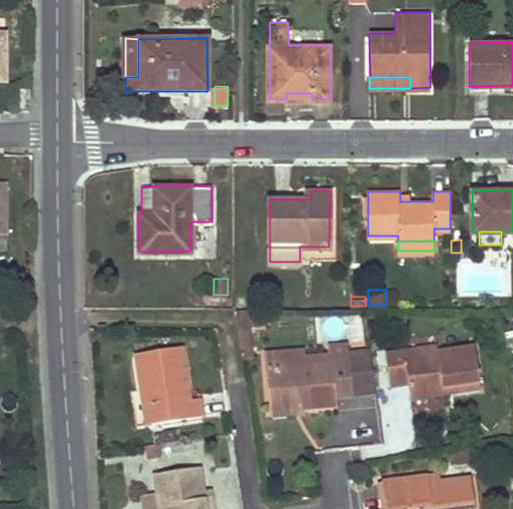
[(494,323),(493,311),(479,312),(480,324),(494,323)]
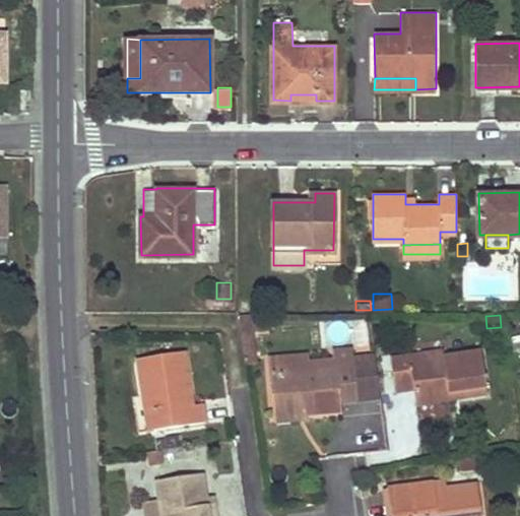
[(519,353),(519,332),(511,334),(514,356),(519,353)]
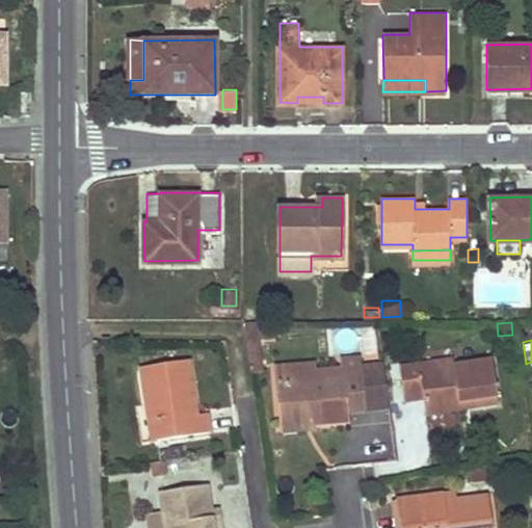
[(262,369),(260,352),(248,354),(251,370),(262,369)]
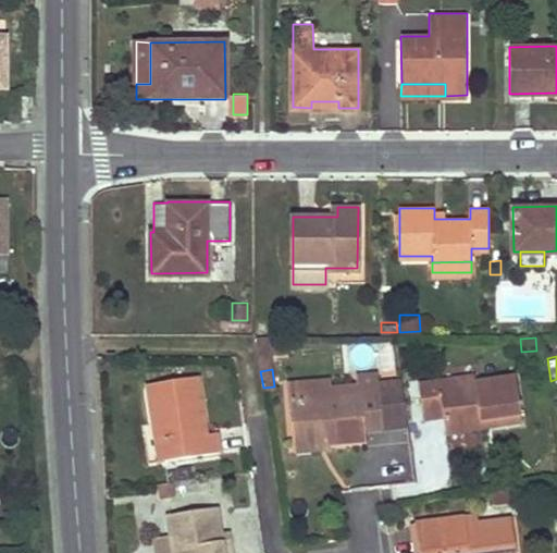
[(408,424),(401,379),(379,381),(378,371),(356,373),(357,383),(327,385),(327,377),(289,381),(291,398),(289,398),(293,443),(326,440),(366,437),(366,427),(408,424)]
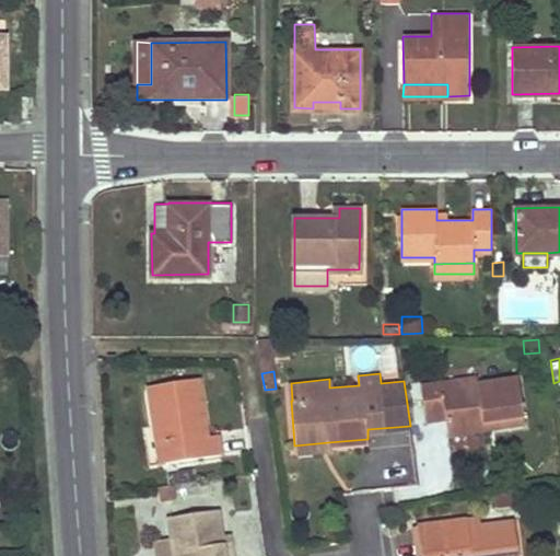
[(524,421),(517,377),(478,382),(477,373),(442,379),(443,381),(421,384),(427,418),(446,415),(448,431),(485,427),(483,418),(498,416),(500,425),(524,421)]
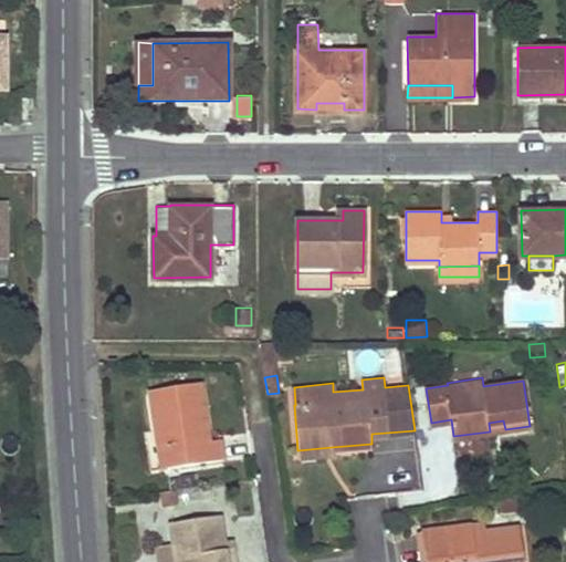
[(223,457),(220,437),(209,439),(206,417),(195,418),(192,407),(205,406),(200,381),(150,388),(159,448),(169,447),(173,465),(223,457)]
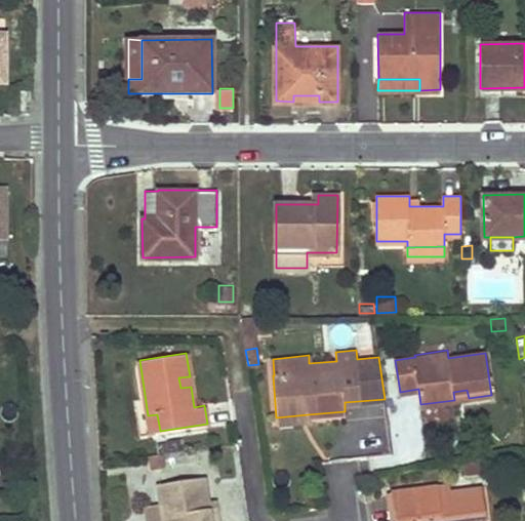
[(191,387),(190,376),(178,377),(180,388),(191,387)]
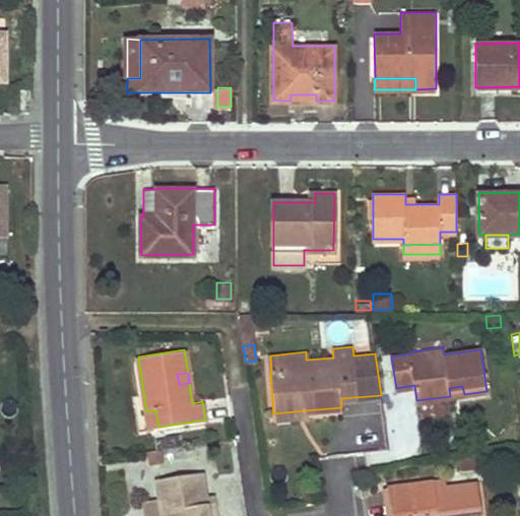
[(158,427),(155,410),(146,411),(149,429),(158,427)]
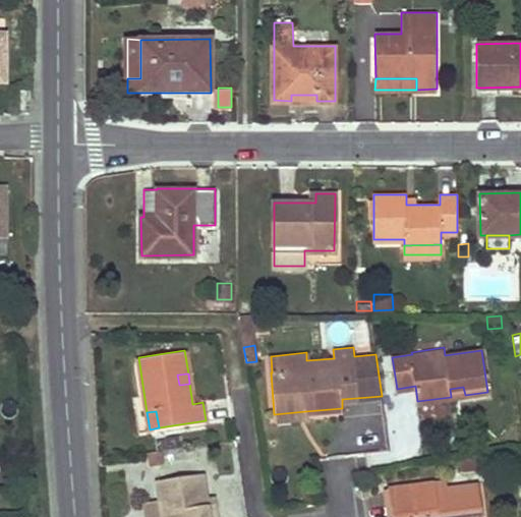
[(164,447),(181,443),(180,435),(167,436),(167,438),(157,440),(158,448),(163,447),(164,447)]
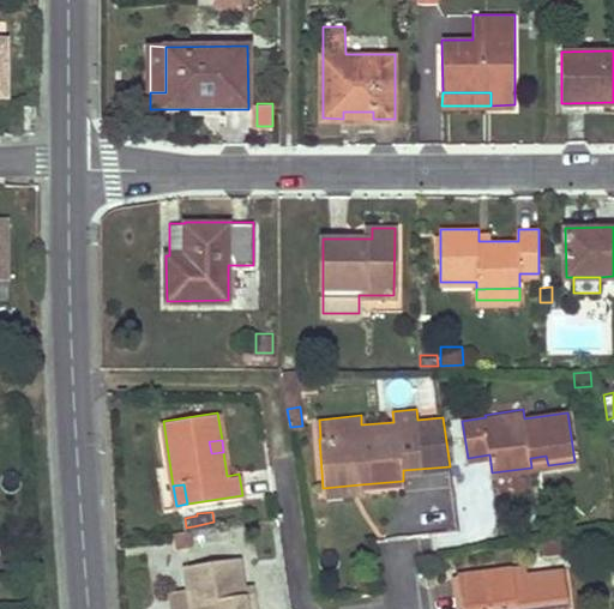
[(193,543),(192,526),(186,528),(174,530),(176,546),(193,543)]
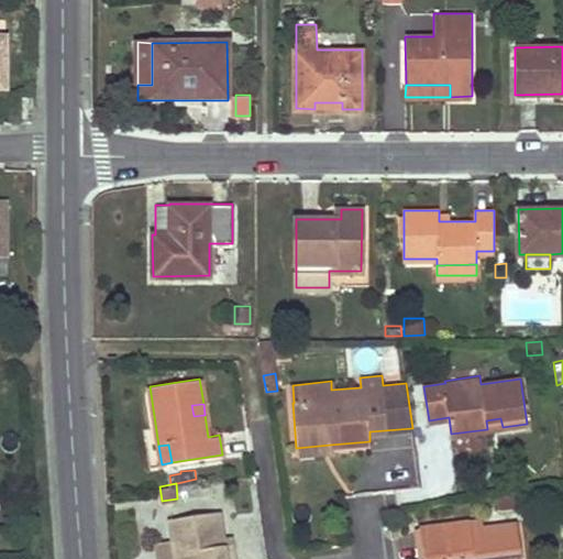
[(519,506),(517,494),(497,496),(499,508),(519,506)]
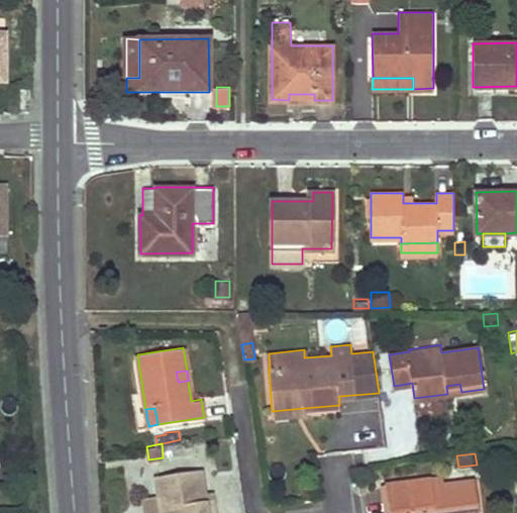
[(207,512),(205,492),(201,469),(157,475),(159,497),(161,512),(207,512)]
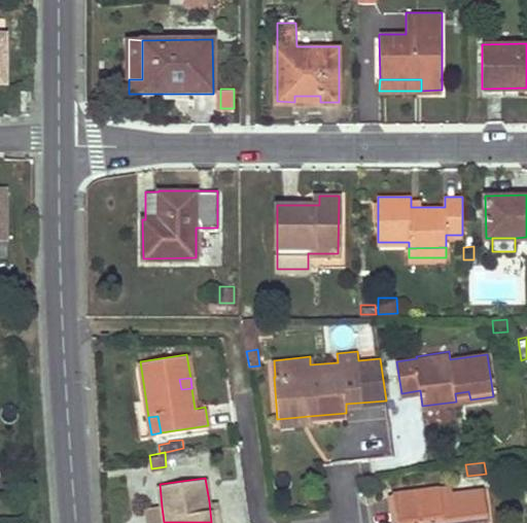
[(452,493),(451,486),(440,487),(441,494),(452,493)]
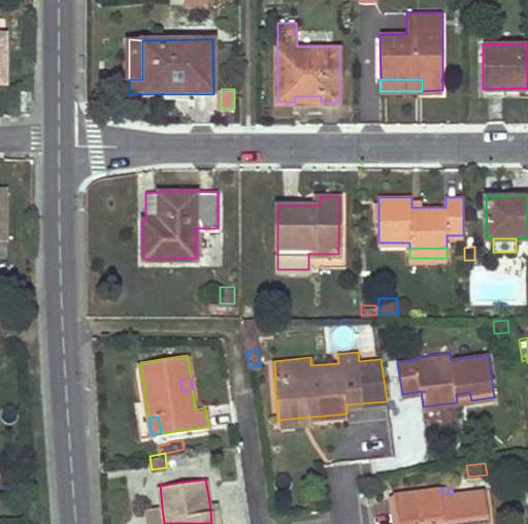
[(489,523),(485,490),(453,494),(441,495),(440,488),(394,493),(397,523),(489,523)]
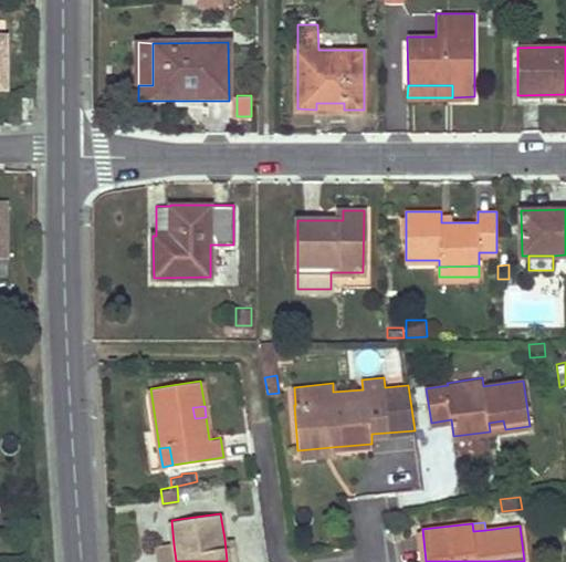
[(236,561),(232,538),(224,539),(227,561),(236,561)]
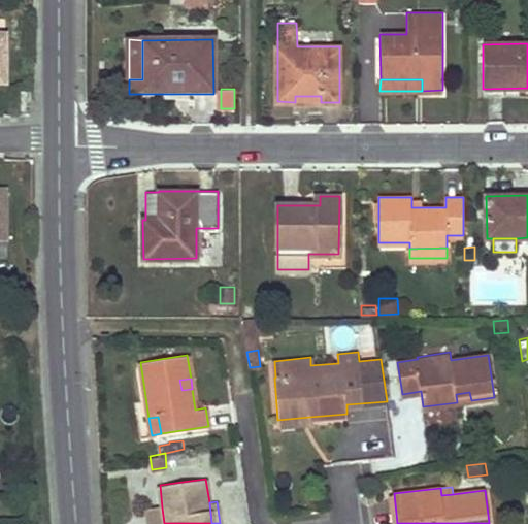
[(164,523),(162,508),(147,510),(149,523),(164,523)]
